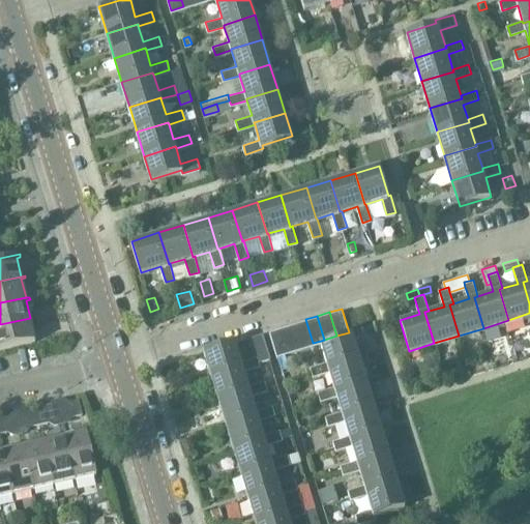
[(34,320),(34,317),(30,318),(0,324),(0,348),(35,340),(31,321),(34,320)]
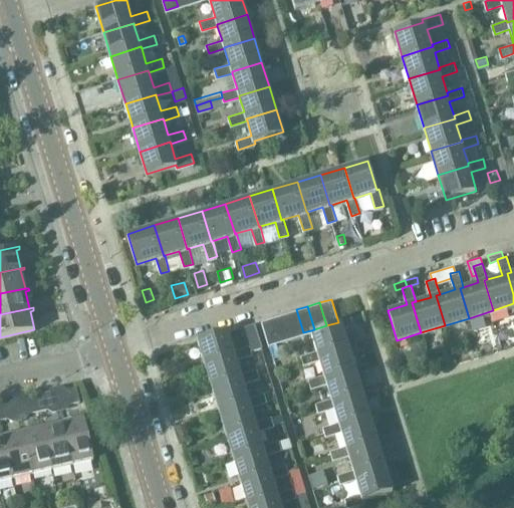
[(296,309),(284,313),(292,336),(303,332),(296,309)]
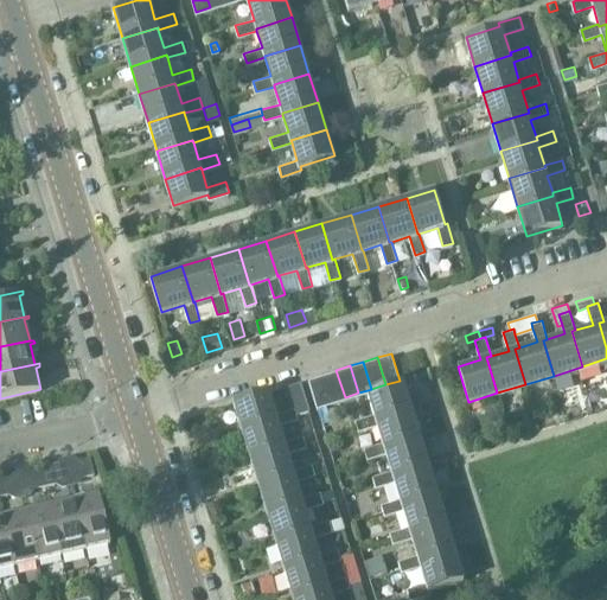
[(336,370),(323,375),(331,401),(345,397),(336,370)]
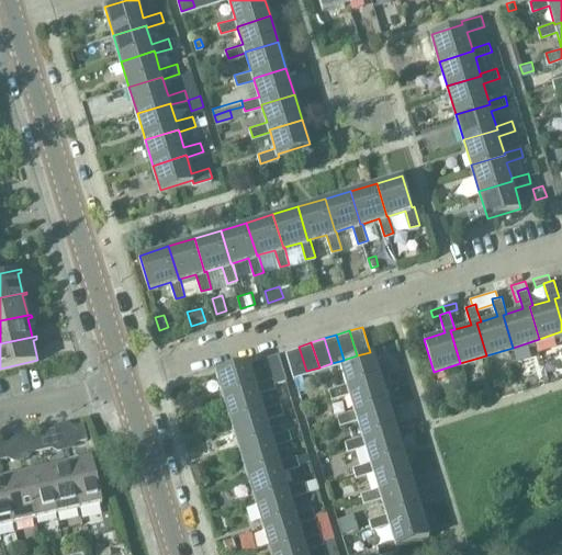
[(299,347),(285,350),(293,375),(306,371),(299,347)]
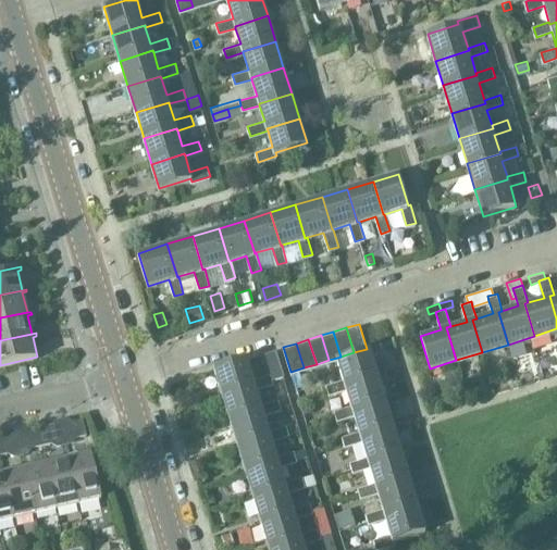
[(344,378),(325,384),(329,394),(347,388),(346,384),(378,374),(369,348),(367,349),(354,352),(341,357),(337,358),(344,378)]
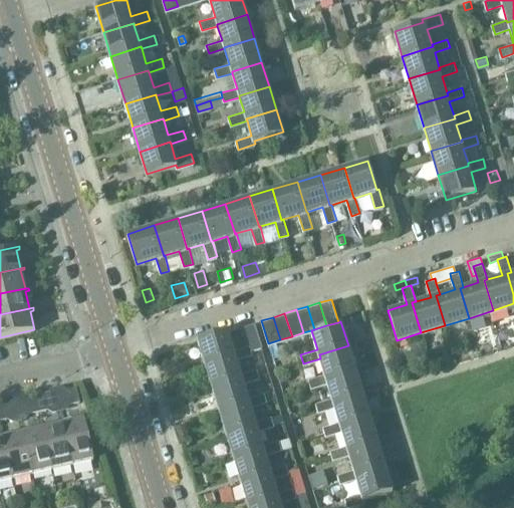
[(254,322),(241,326),(246,341),(259,337),(254,322)]
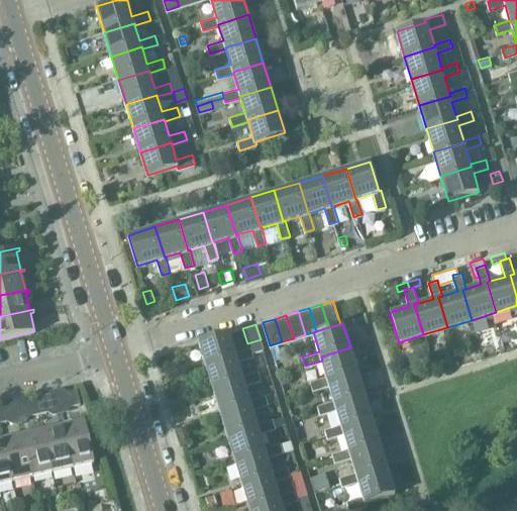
[(229,331),(198,341),(206,366),(236,356),(237,360),(253,354),(252,351),(250,346),(248,346),(235,350),(229,331)]
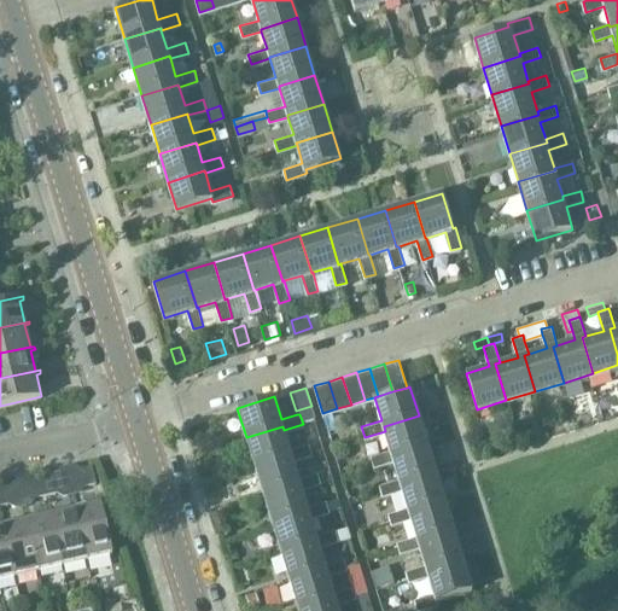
[(390,448),(371,455),(373,466),(394,459),(392,455),(427,444),(419,415),(384,426),(385,431),(390,448)]
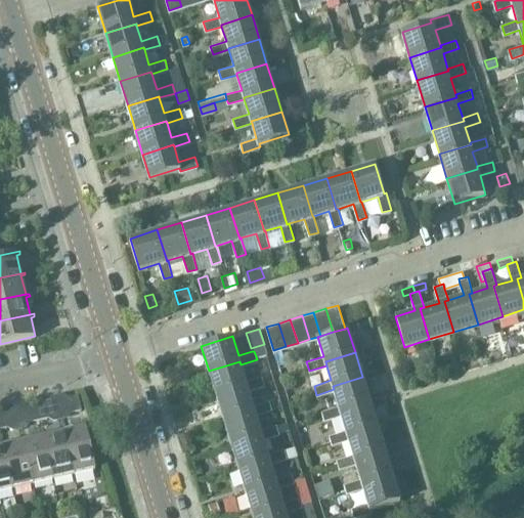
[(239,361),(209,371),(216,395),(248,385),(249,389),(265,384),(262,375),(246,380),(241,364),(239,361)]
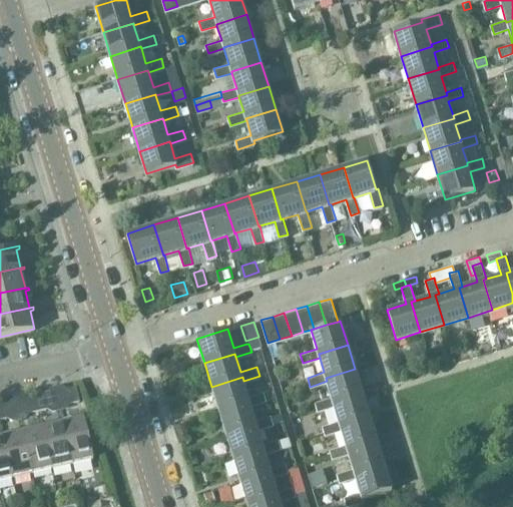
[(332,397),(315,402),(318,410),(334,405),(333,402),(362,393),(355,369),(326,378),(327,381),(332,397)]
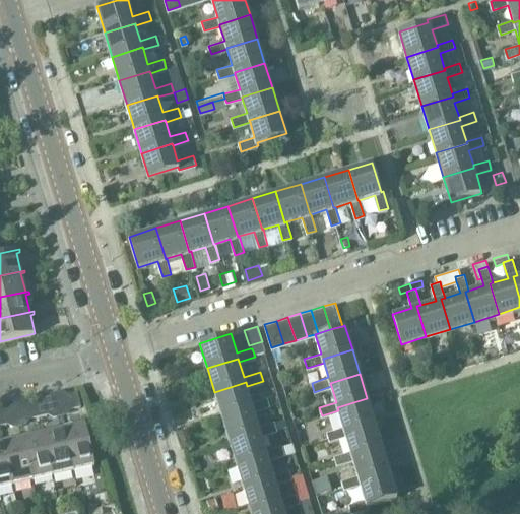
[(246,382),(214,392),(221,415),(253,406),(254,410),(270,405),(267,396),(251,401),(247,386),(246,382)]
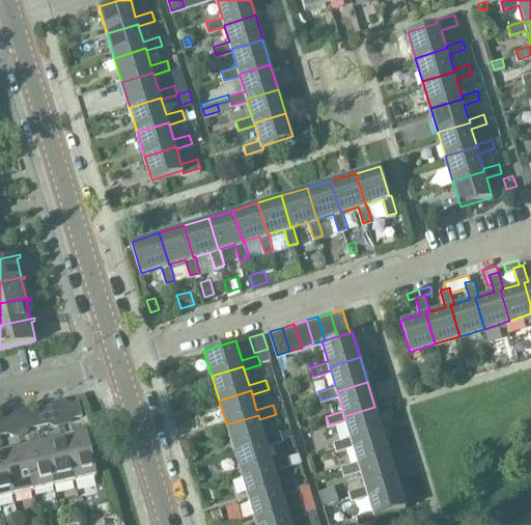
[(48,399),(44,406),(47,420),(54,424),(68,420),(74,415),(70,401),(62,396),(48,399)]
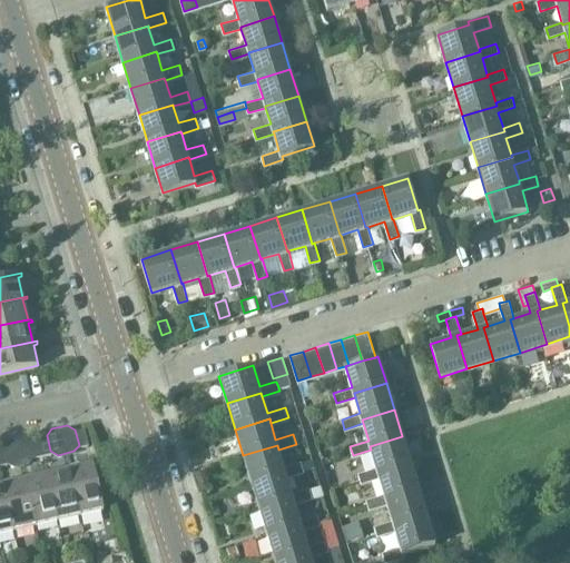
[(85,427),(75,430),(79,445),(88,443),(85,427)]
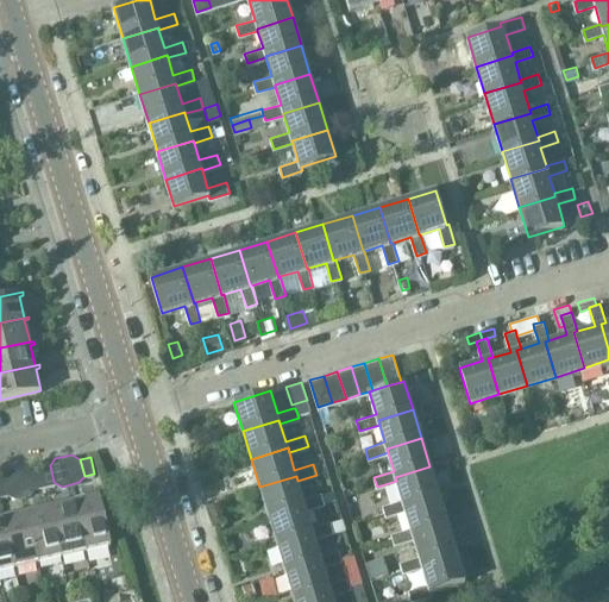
[(7,469),(2,476),(7,493),(14,497),(31,493),(36,487),(32,470),(25,465),(7,469)]
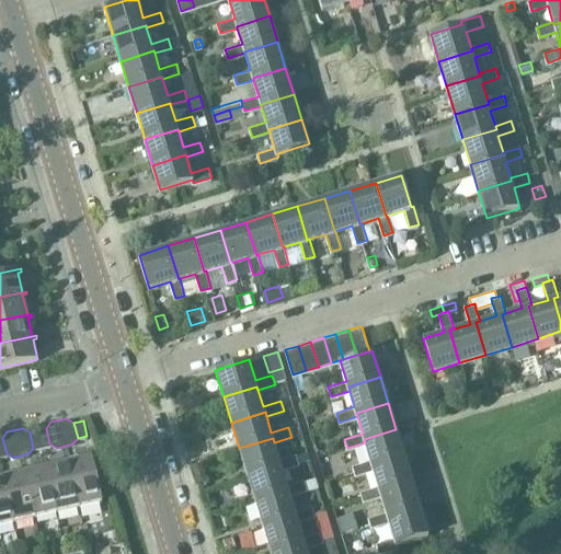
[(46,428),(38,430),(42,446),(49,443),(46,428)]
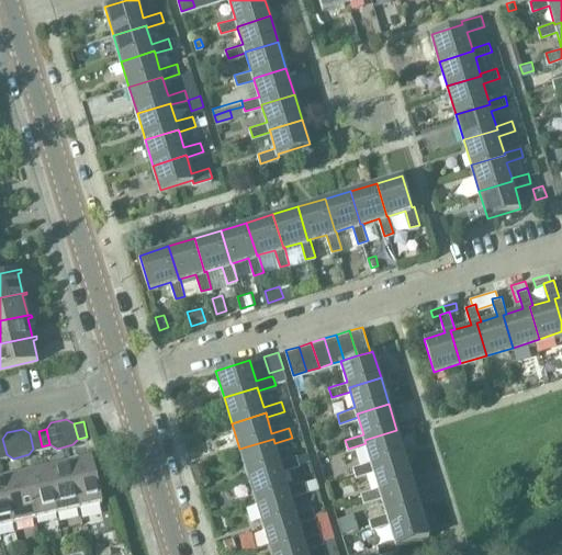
[(371,460),(352,465),(356,475),(374,469),(373,465),(405,456),(396,430),(364,440),(366,443),(371,460)]
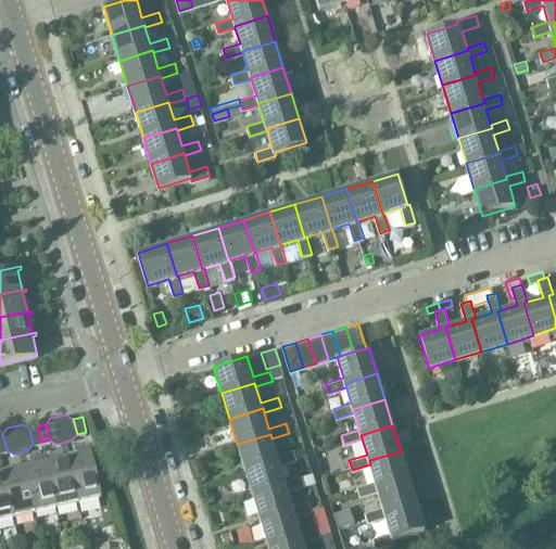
[(33,444),(41,442),(38,426),(29,429),(33,444)]
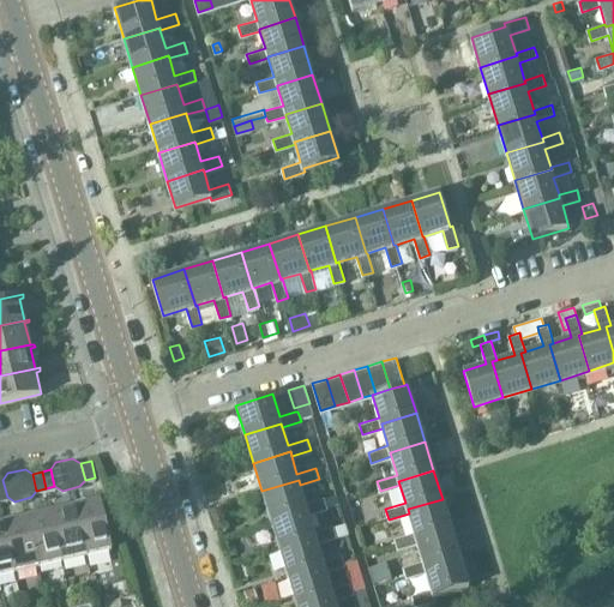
[(299,480),(262,491),(271,520),(307,509),(308,514),(327,508),(326,504),(324,497),(306,503),(300,485),(299,480)]
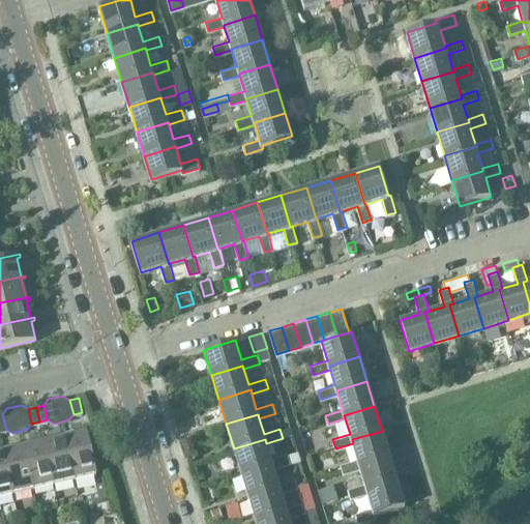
[(291,425),(280,429),(282,435),(293,432),(291,425)]
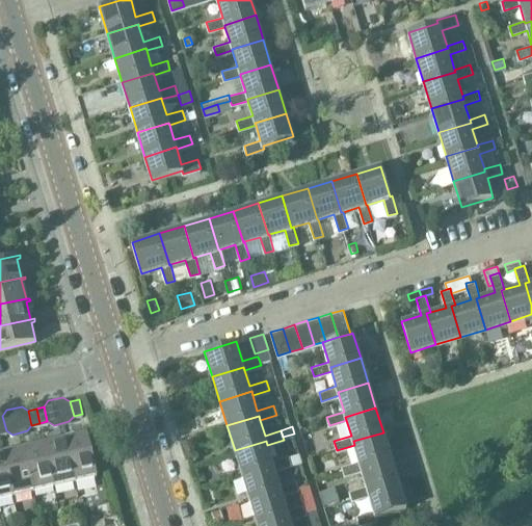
[(64,434),(65,437),(75,478),(97,474),(86,431),(68,436),(67,432),(64,434)]
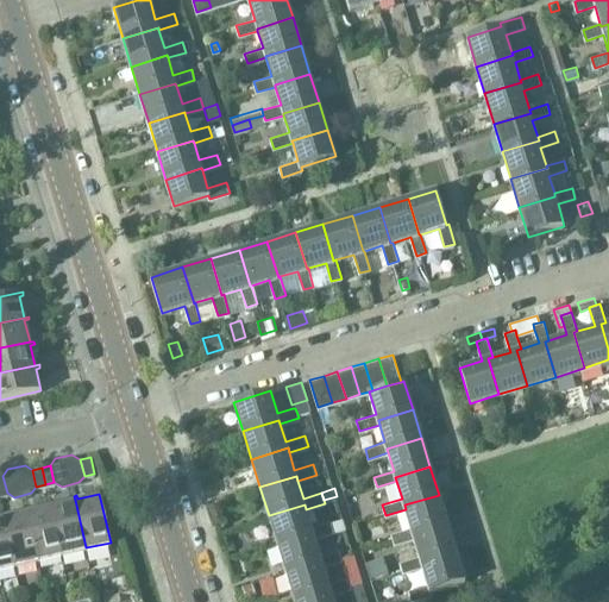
[(410,527),(391,533),(394,544),(414,538),(413,533),(447,522),(439,495),(405,505),(406,509),(410,527)]
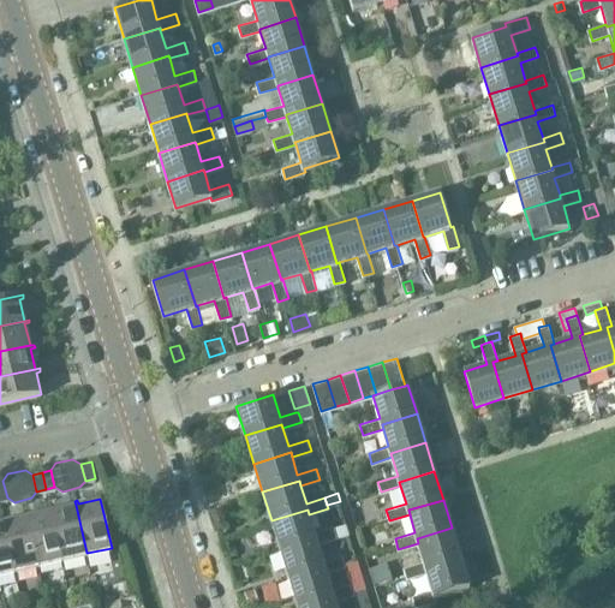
[(52,511),(63,559),(87,553),(76,505),(54,510),(53,506),(51,506),(52,511)]
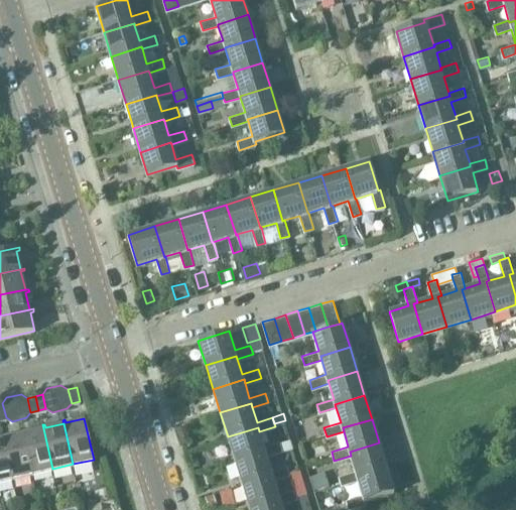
[(258,427),(228,436),(235,461),(265,452),(267,455),(282,450),(280,441),(264,447),(259,431),(258,427)]
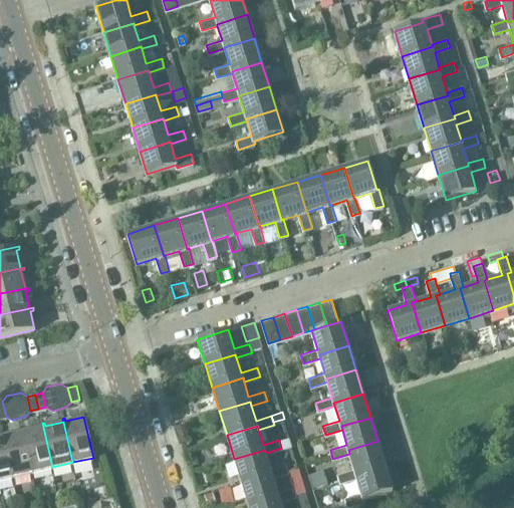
[(22,428),(23,432),(32,471),(52,467),(43,427),(25,431),(24,427),(22,428)]
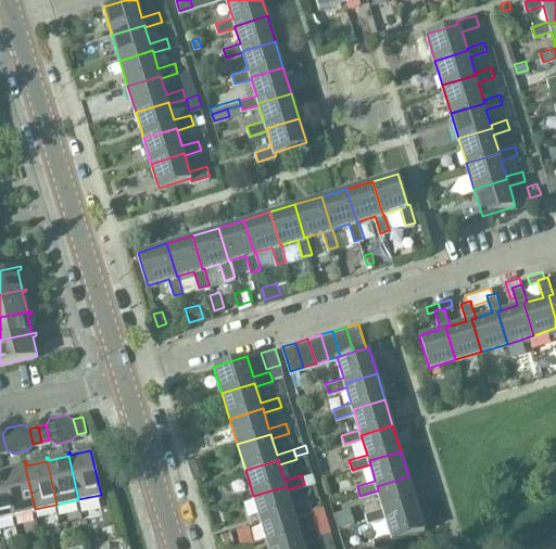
[(3,471),(13,514),(35,509),(25,467),(5,470),(5,467),(2,467),(3,471)]
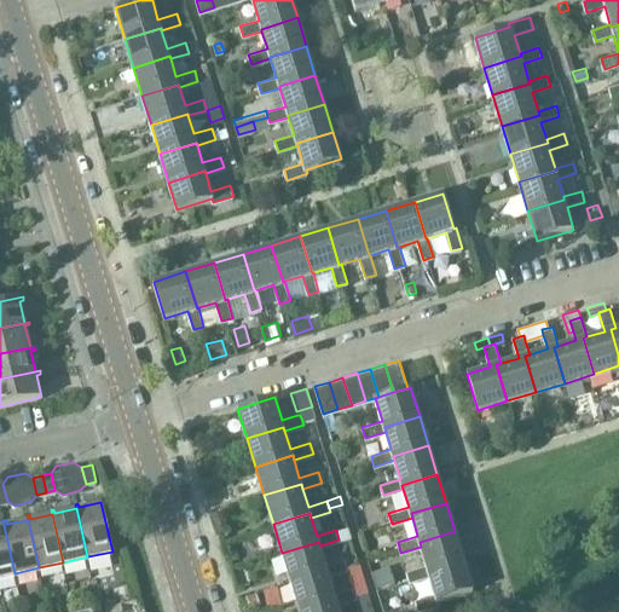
[(0,576),(15,573),(4,525),(0,525),(0,576)]
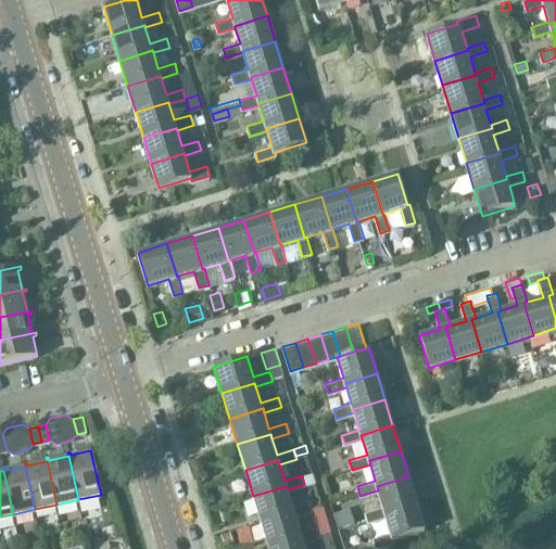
[(383,506),(365,512),(368,521),(386,515),(384,512),(416,502),(408,476),(377,486),(378,490),(383,506)]
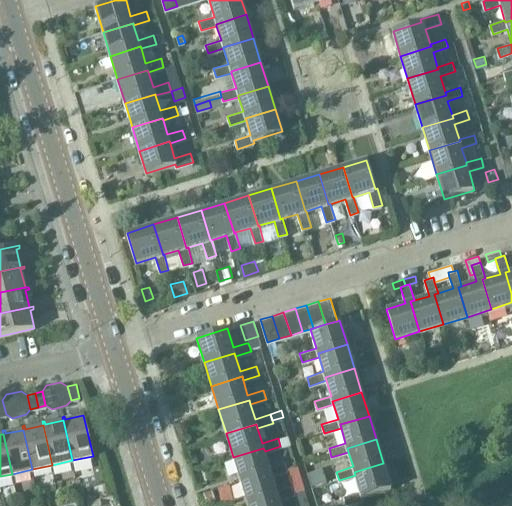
[(263,448),(233,457),(240,481),(271,471),(272,475),(288,470),(287,467),(285,461),(269,466),(265,451),(263,448)]
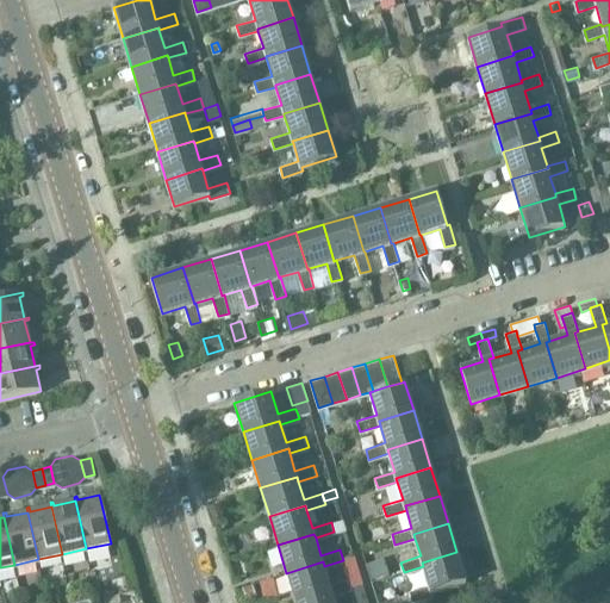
[(429,585),(409,591),(412,601),(433,595),(431,591),(466,580),(456,552),(422,563),(423,566),(429,585)]
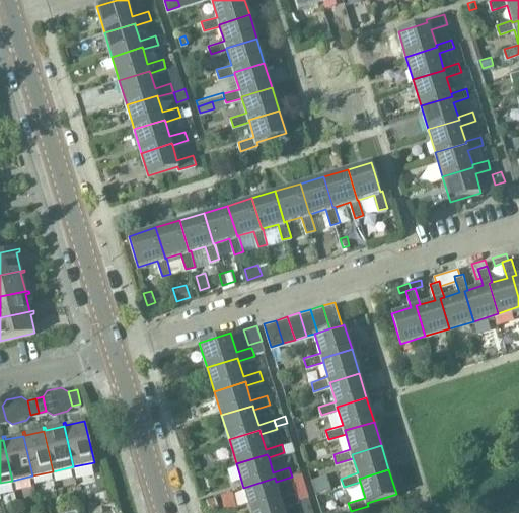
[(325,471),(312,477),(316,490),(329,486),(325,471)]
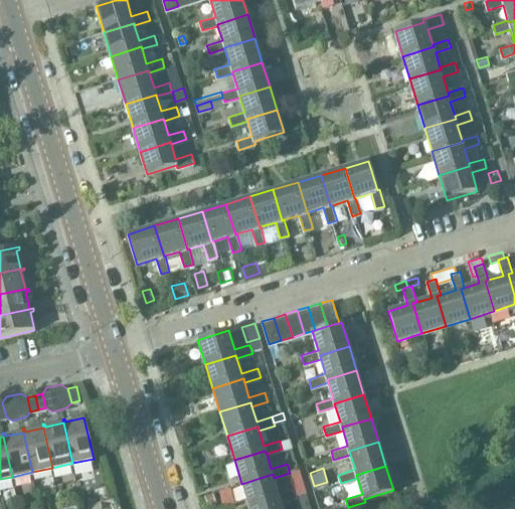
[(273,474),(241,484),(249,508),(280,498),(281,502),(297,497),(296,493),(294,488),(278,493),(274,478),(273,474)]
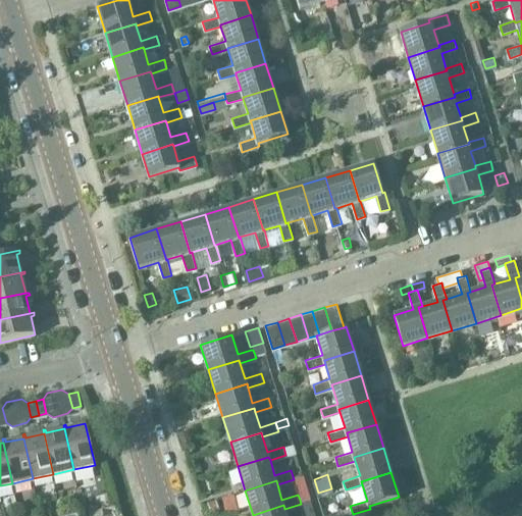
[(283,505),(253,515),(252,515),(286,515),(284,509),(283,505)]
